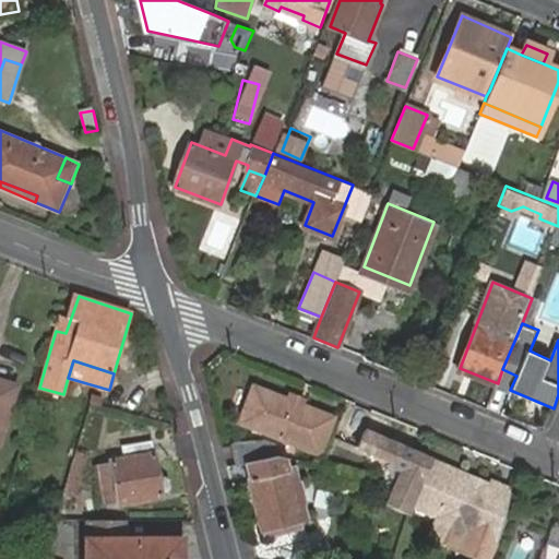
[(0,439),(16,387),(0,381),(0,439)]
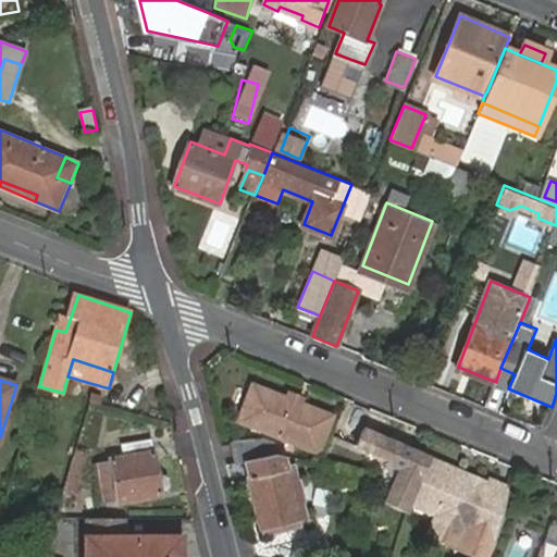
[(254,385),(240,419),(320,452),(333,417),(254,385)]
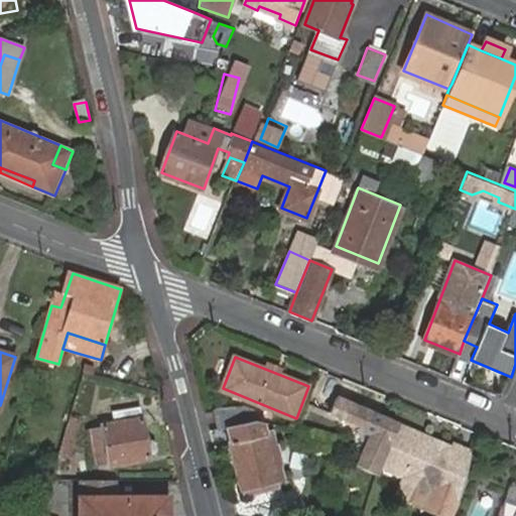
[(397,422),(314,389),(306,410),(342,424),(344,419),(369,429),(355,467),(376,475),(397,422)]
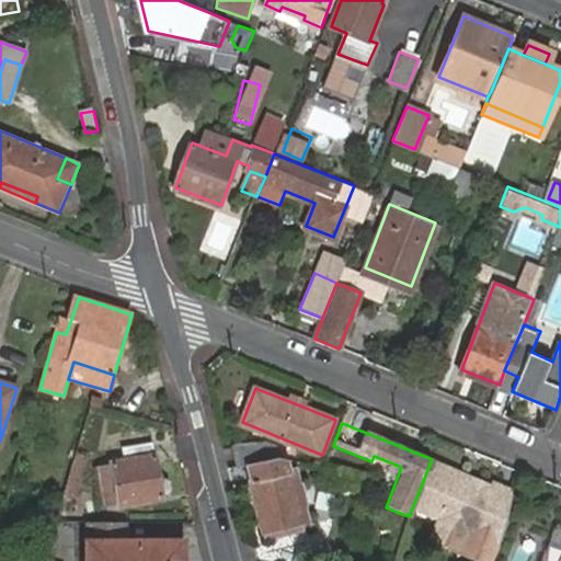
[(248,462),(277,457),(275,444),(267,442),(233,444),(239,464),(248,462)]
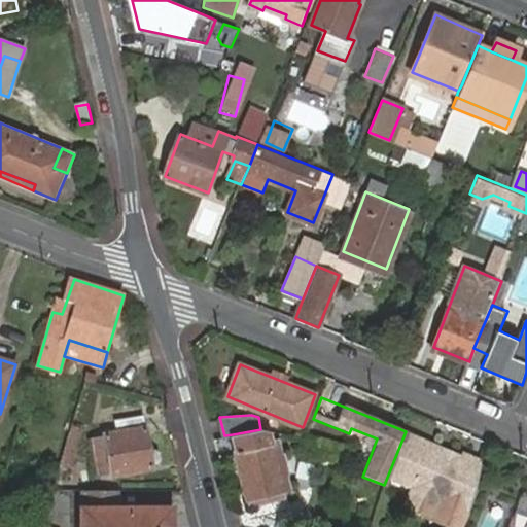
[(98,436),(105,475),(153,465),(144,416),(118,420),(120,432),(98,436)]
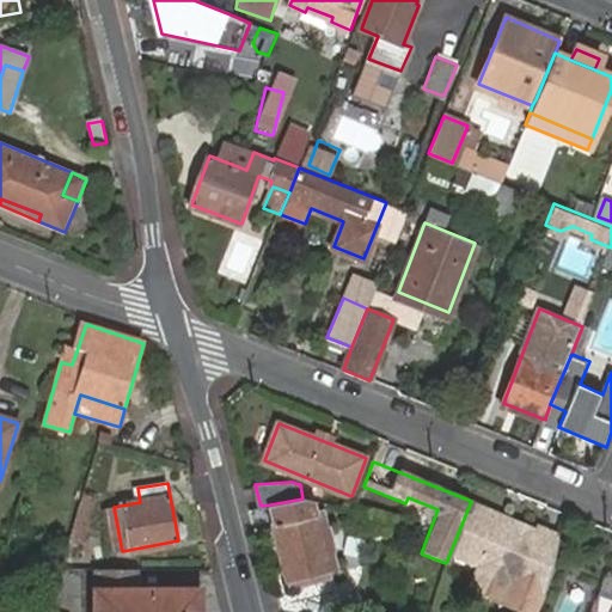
[(316,513),(312,502),(303,499),(270,505),(289,577),(331,568),(316,513)]
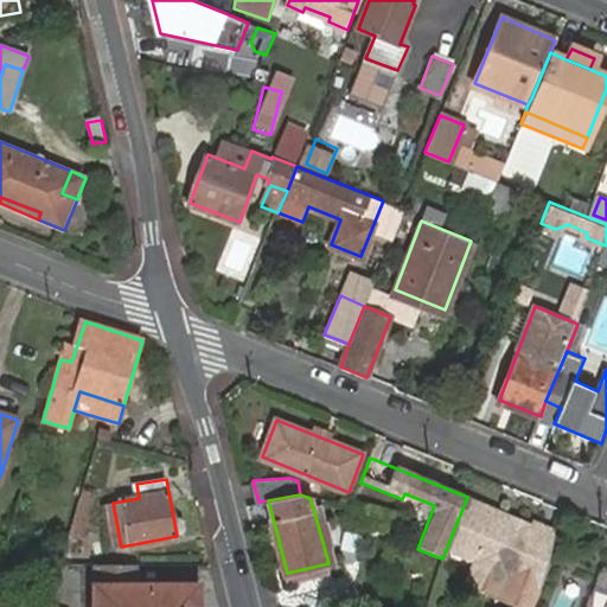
[(95,500),(82,497),(75,523),(87,528),(95,500)]
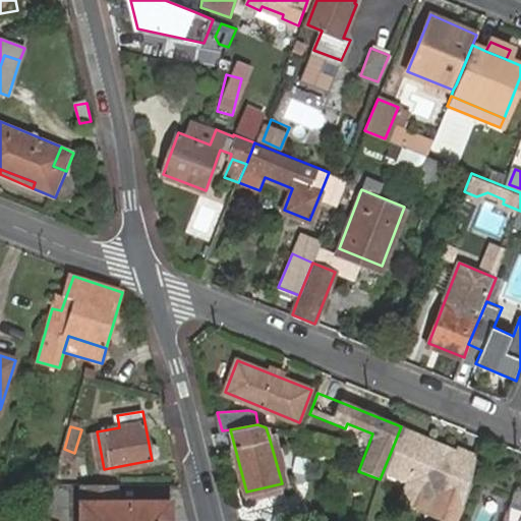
[(458,450),(401,426),(380,479),(407,490),(412,500),(424,504),(435,499),(466,509),(479,454),(459,447),(458,450)]
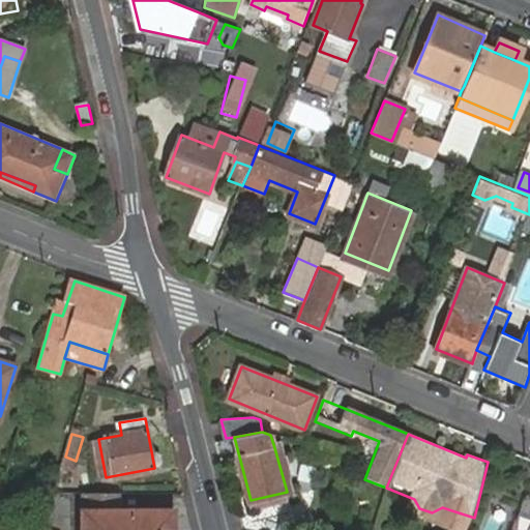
[(280,443),(273,444),(287,492),(293,490),(289,478),(293,477),(287,455),(284,457),(280,443)]
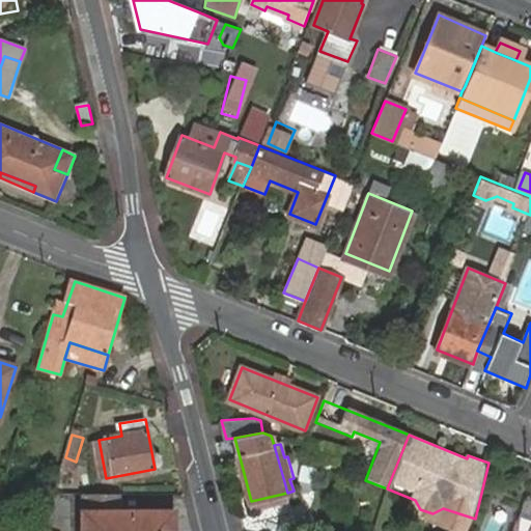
[(318,452),(304,448),(303,454),(318,457),(318,452)]
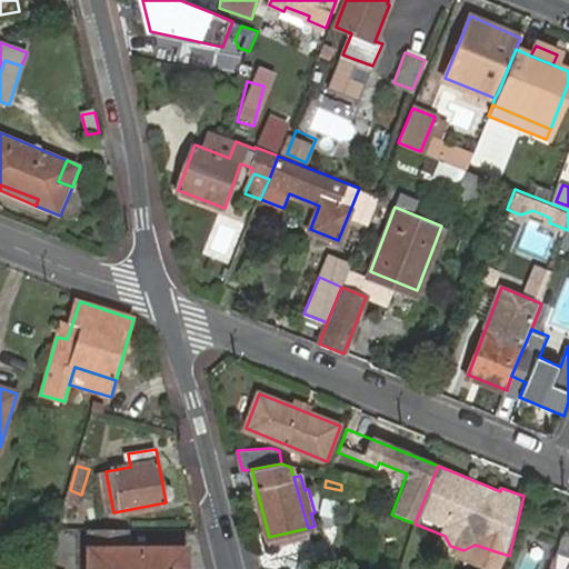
[(92,550),(91,568),(183,568),(185,551),(128,551),(128,530),(85,530),(86,550),(92,550)]
